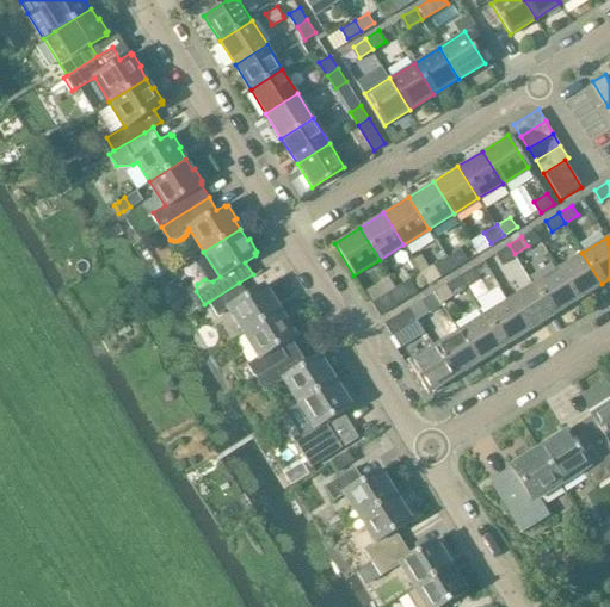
[(503,262),(515,254),(509,245),(495,252),(503,262)]
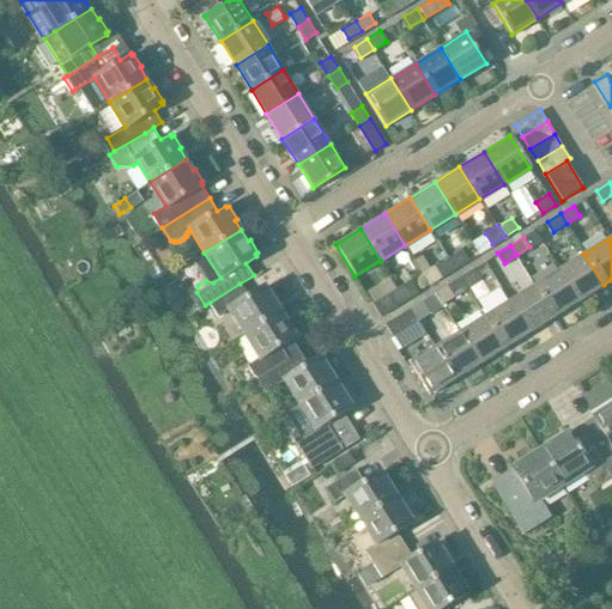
[(449,256),(455,267),(468,259),(462,248),(449,256)]
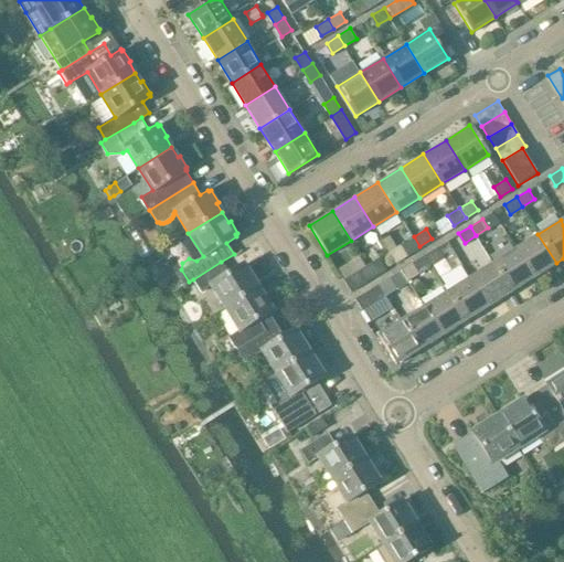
[(538,234),(515,248),(533,277),(556,263),(538,234)]
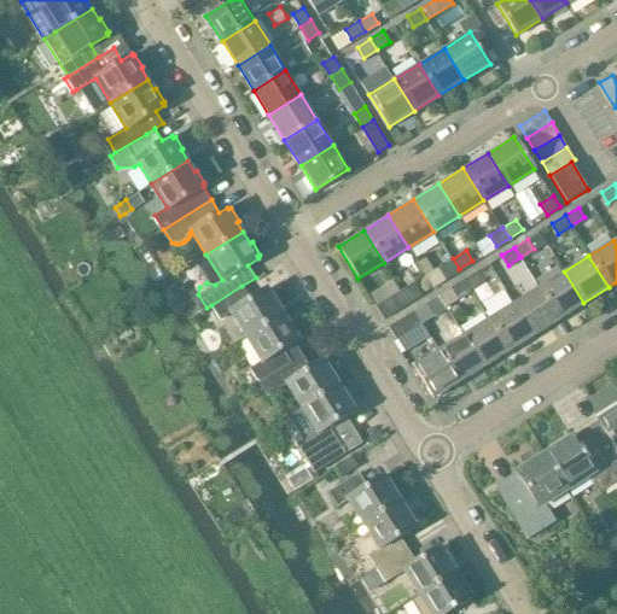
[(447,278),(459,269),(453,258),(440,267),(447,278)]
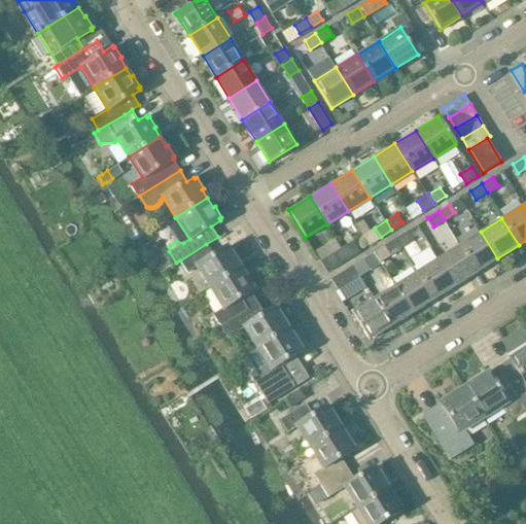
[(396,238),(401,246),(413,239),(408,231),(396,238)]
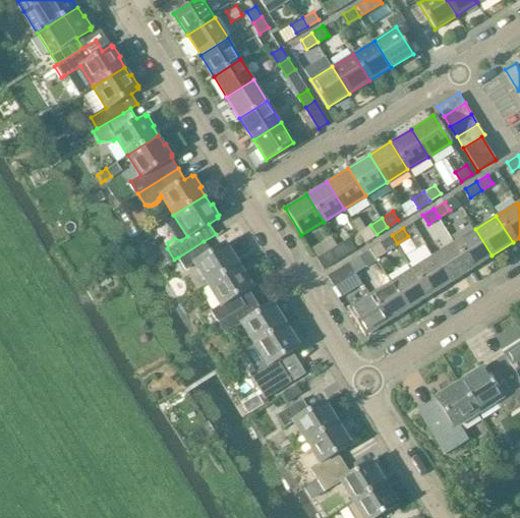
[(475,229),(454,241),(471,269),(492,255),(475,229)]
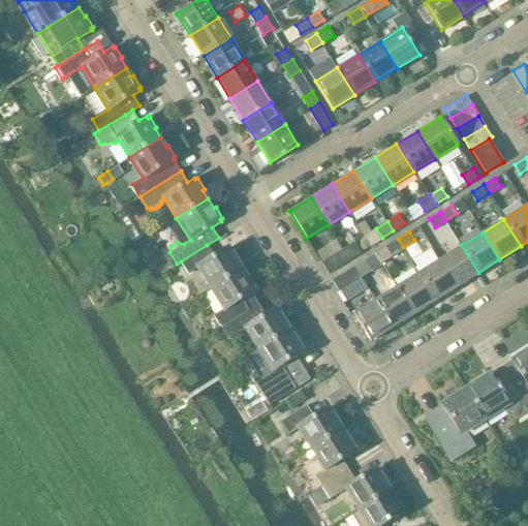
[(393,254),(403,247),(398,239),(386,245),(393,254)]
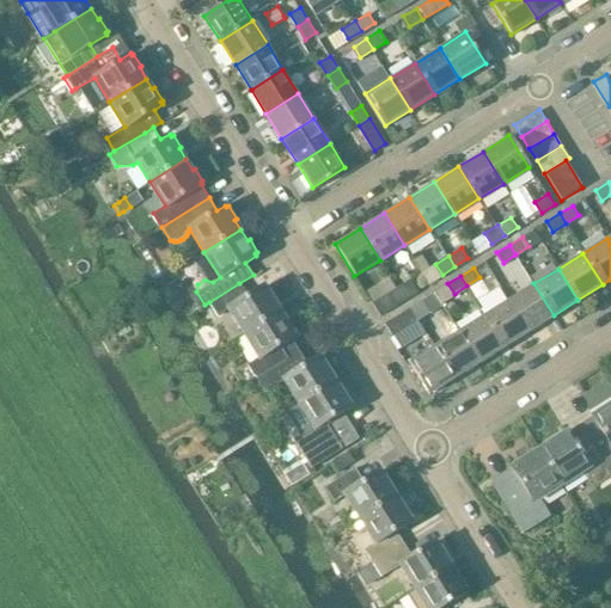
[(410,278),(396,287),(403,299),(417,290),(410,278)]
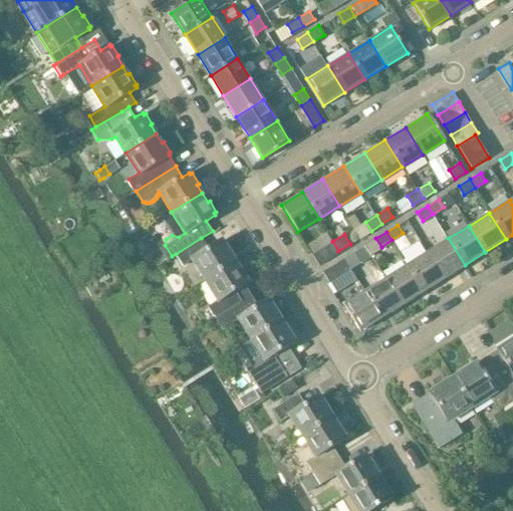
[(207,248),(201,238),(176,254),(183,265),(192,259),(205,279),(235,260),(230,252),(232,250),(225,239),(223,241),(222,239),(207,248)]
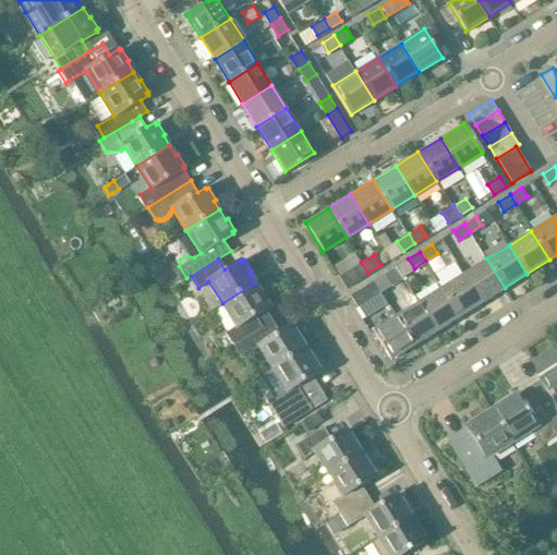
[(486,258),(464,273),(482,302),(505,288),(486,258)]
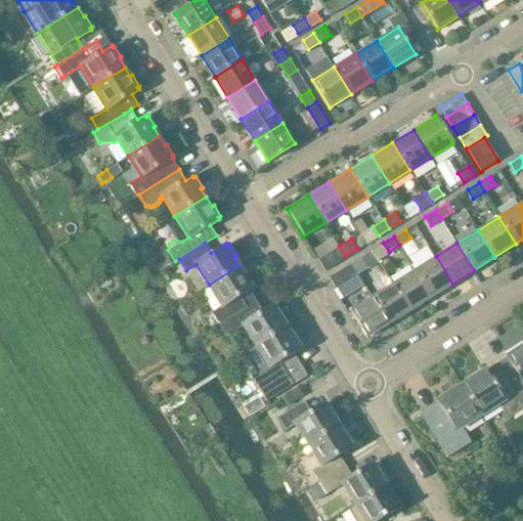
[(319,258),(325,268),(345,256),(339,246),(320,258),(319,258)]
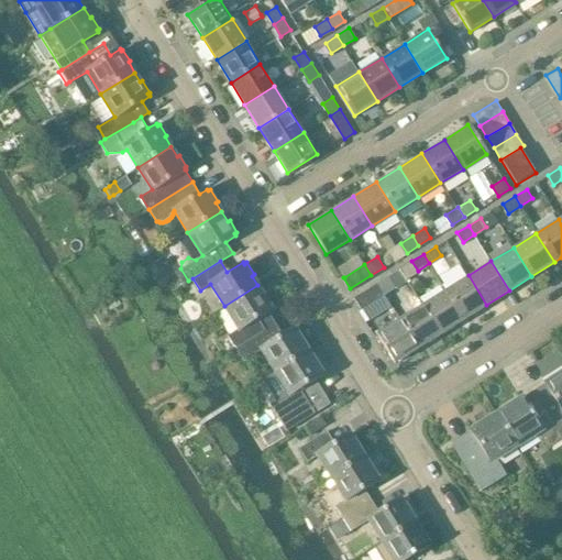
[(388,275),(377,283),(384,294),(395,286),(388,275)]
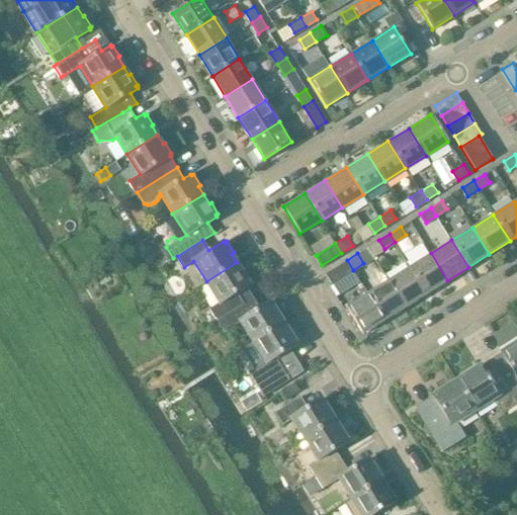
[(431,253),(410,266),(427,293),(447,280),(431,253)]
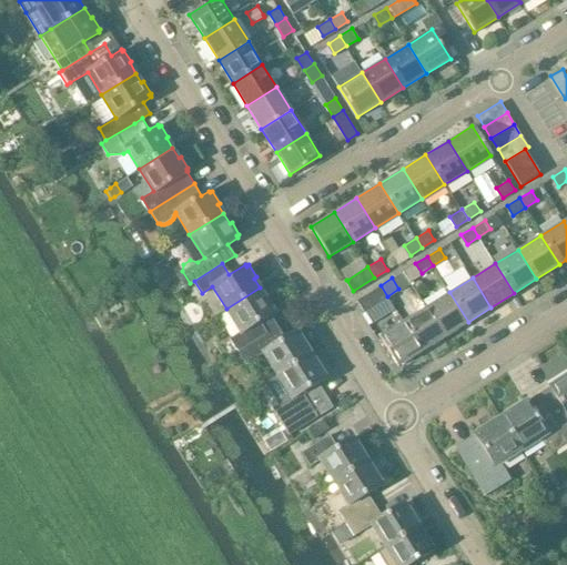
[(387,296),(381,285),(358,299),(365,310),(387,296)]
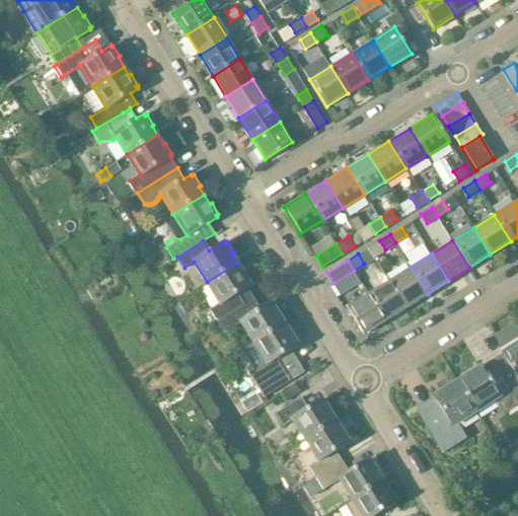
[(242,272),(237,263),(207,282),(220,303),(211,308),(218,319),(253,297),(247,287),(251,285),(249,282),(251,281),(244,271),(242,272)]
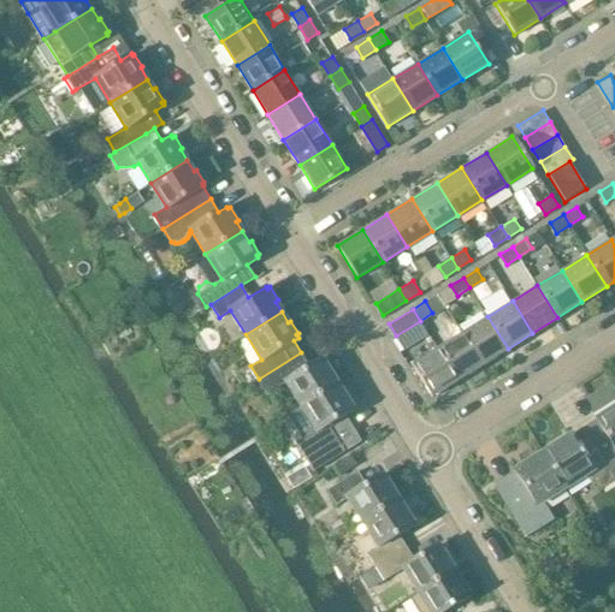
[(508,349),(488,316),(462,332),(483,364),(508,349)]
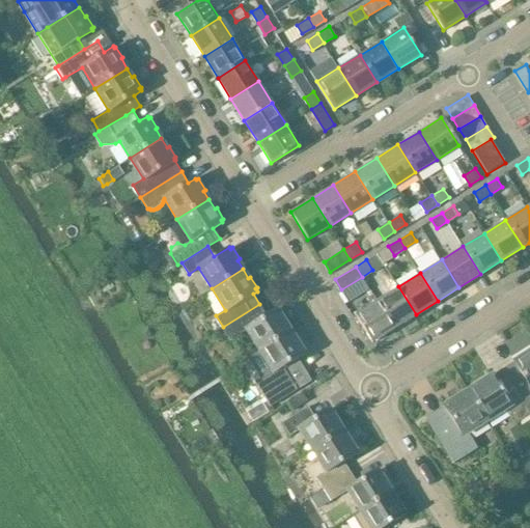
[(394,328),(416,314),(398,286),(377,300),(394,328)]
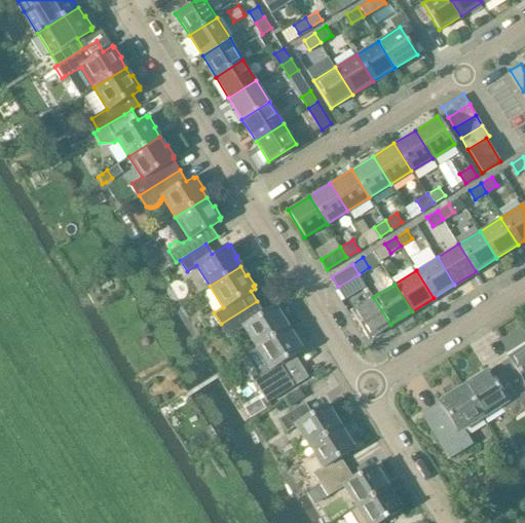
[(390,325),(373,297),(351,311),(369,338),(390,325)]
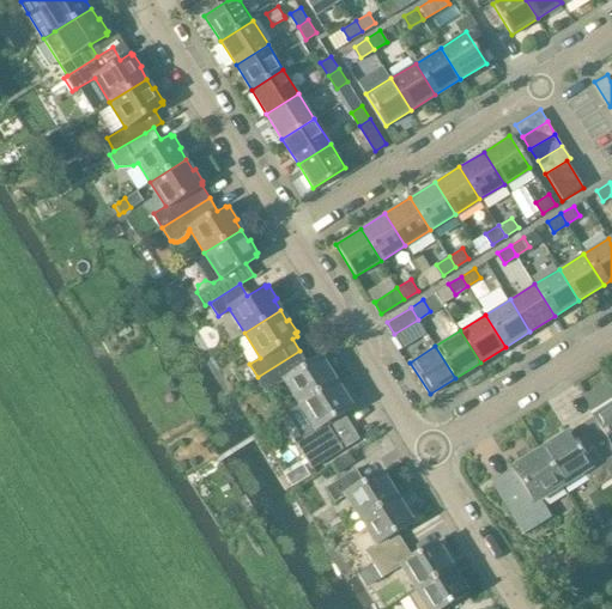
[(307,363),(300,351),(258,377),(266,391),(284,379),(300,405),(335,382),(329,370),(331,369),(322,357),(321,358),(320,355),(307,363)]
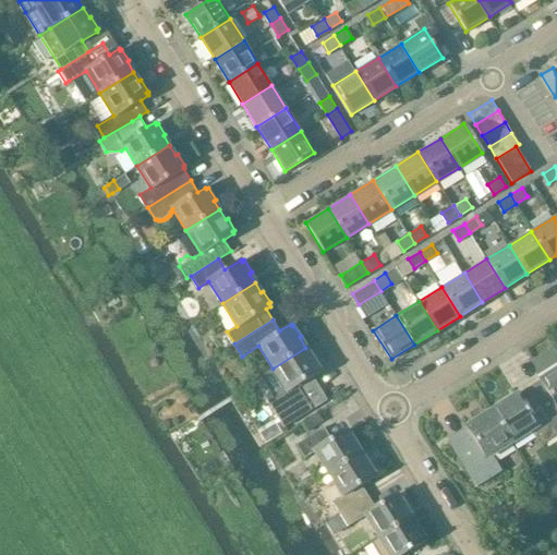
[(274,370),(265,375),(270,385),(280,378),(287,390),(270,401),(286,425),(313,408),(298,385),(313,375),(321,371),(319,368),(321,368),(313,357),(312,357),(306,348),(273,369),(274,370)]
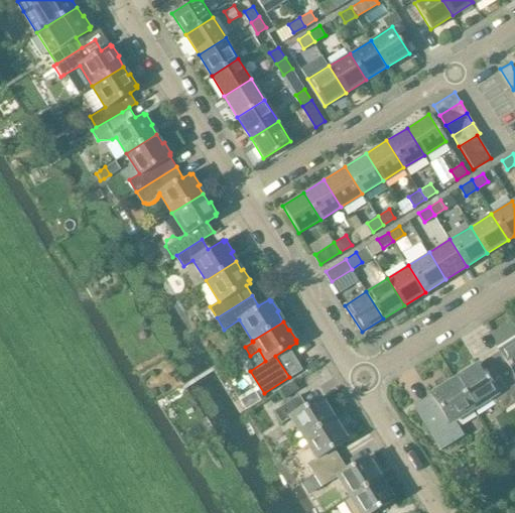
[(503,358),(494,364),(514,397),(514,341),(499,351),(503,358)]
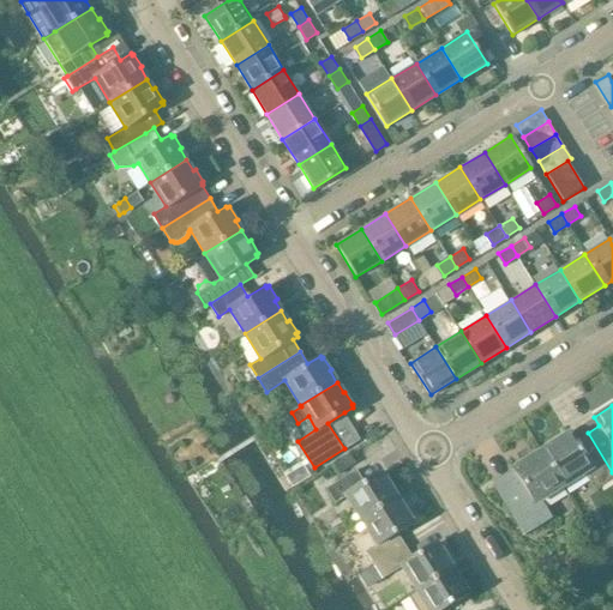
[(570,433),(541,451),(564,485),(586,472),(596,489),(612,478),(612,472),(588,433),(575,441),(570,433)]
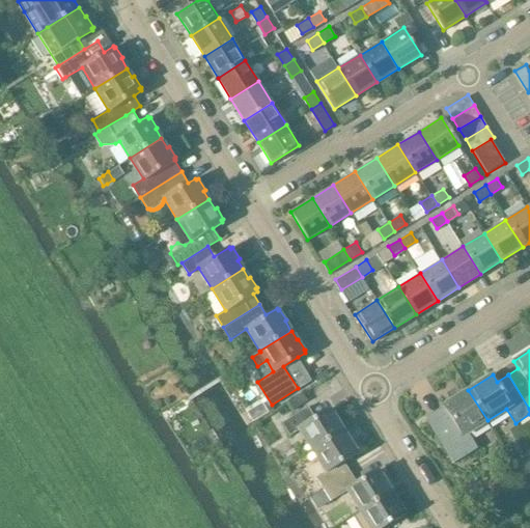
[(487,420),(468,390),(443,405),(448,413),(430,423),(454,461),(477,447),(468,433),(487,420)]
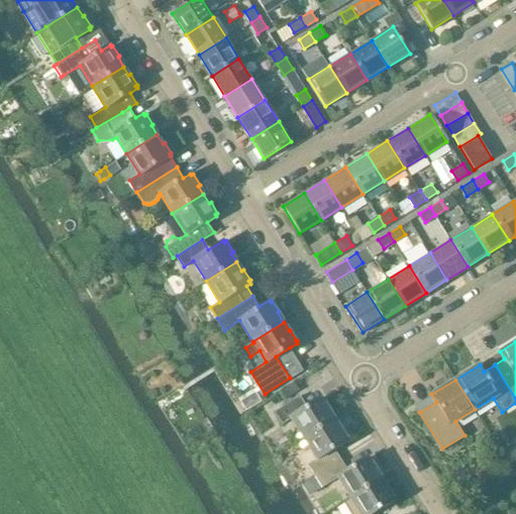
[(293,383),(281,391),(286,399),(298,392),(293,383)]
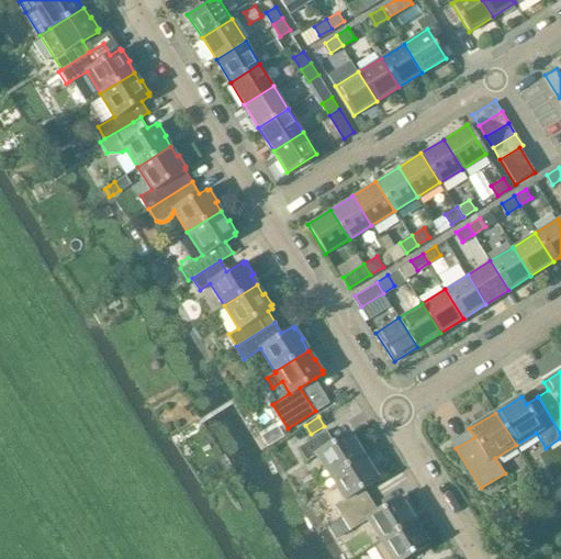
[(326,429),(299,447),(306,459),(316,453),(320,459),(323,465),(324,467),(317,470),(324,480),(363,455),(358,446),(360,445),(352,432),(350,434),(348,432),(333,440),(326,429)]
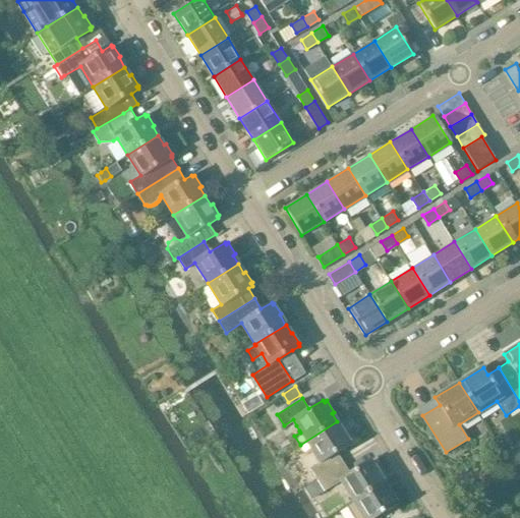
[(337,421),(300,445),(305,454),(311,450),(319,462),(310,467),(318,478),(343,463),(336,453),(351,444),(350,442),(351,441),(344,429),(342,430),(337,421)]
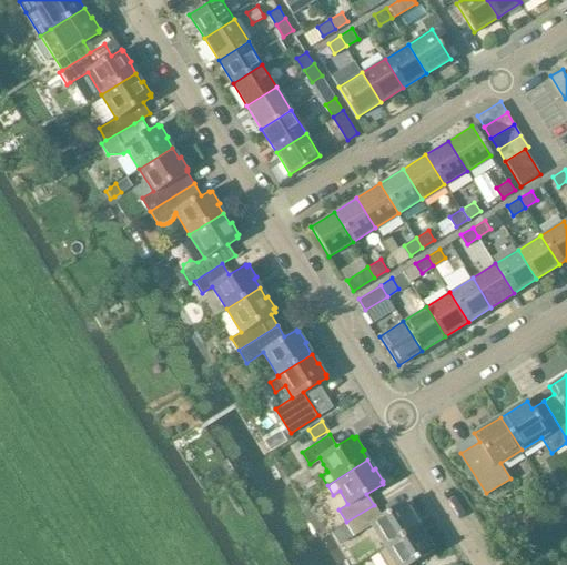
[(381,516),(374,505),(346,522),(354,534),(371,524),(385,546),(418,525),(413,515),(414,514),(407,503),(405,504),(404,502),(381,516)]
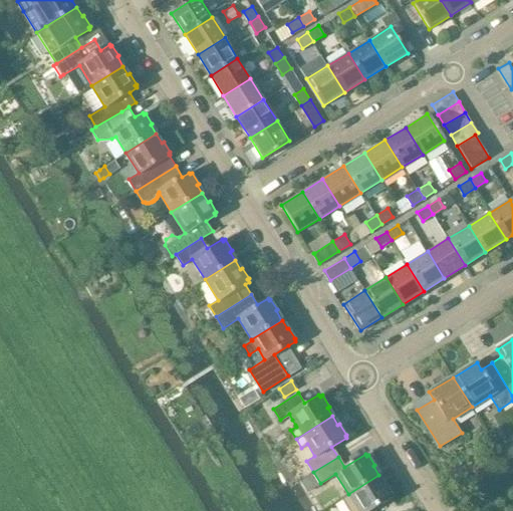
[(385,484),(378,475),(348,494),(358,510),(372,510),(371,509),(392,496),(392,495),(393,494),(387,483),(385,484)]
